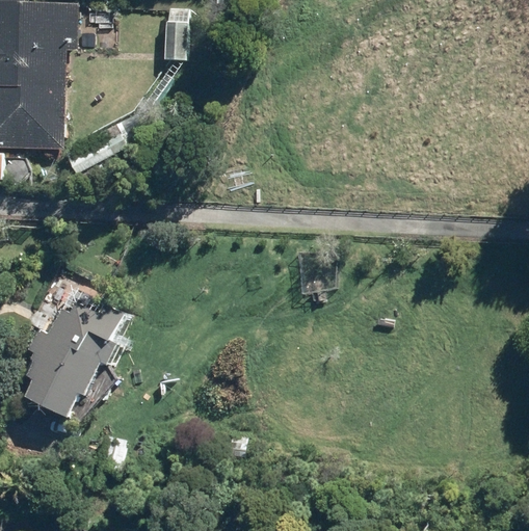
[(76,50),(77,3),(24,0),(0,0),(0,147),(62,149),(65,49),(76,50)]
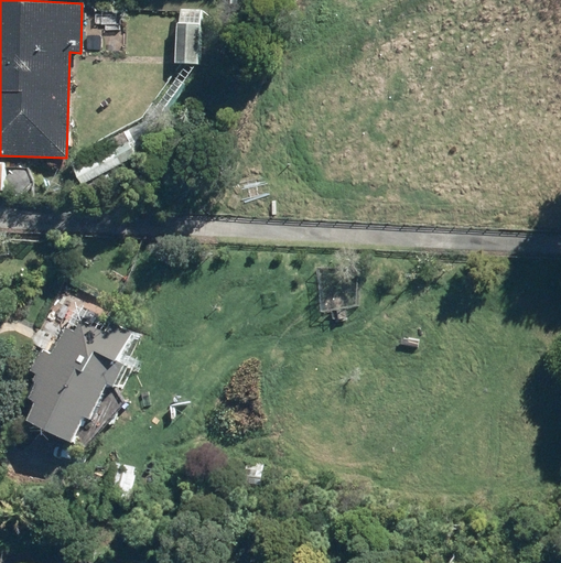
[(196,63),(197,24),(175,24),(174,62),(196,63)]
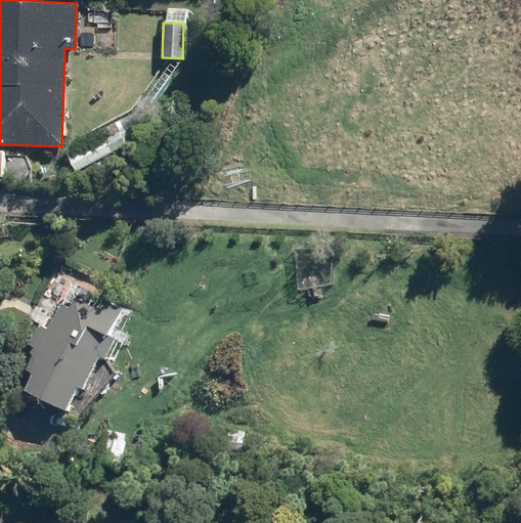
[(130,143),(124,130),(68,159),(75,171),(130,143)]
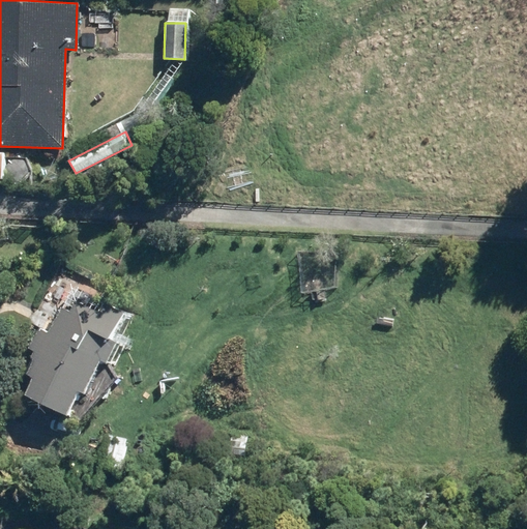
[(97,311),(75,300),(69,311),(60,305),(48,331),(37,327),(28,347),(35,350),(25,371),(33,375),(25,393),(67,414),(80,388),(85,391),(101,358),(108,361),(118,340),(112,336),(124,312),(103,301),(97,311)]
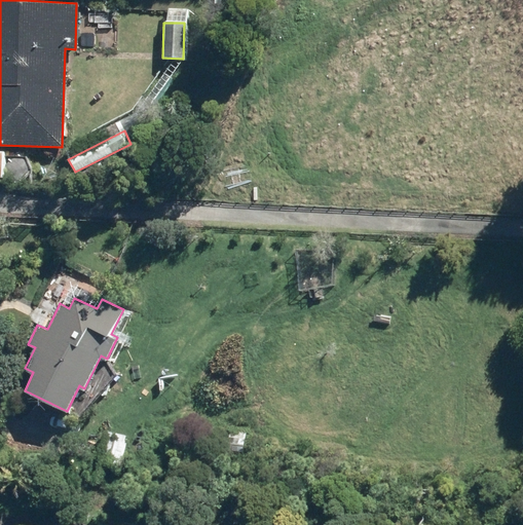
[(244,451),(245,432),(227,430),(225,450),(244,451)]
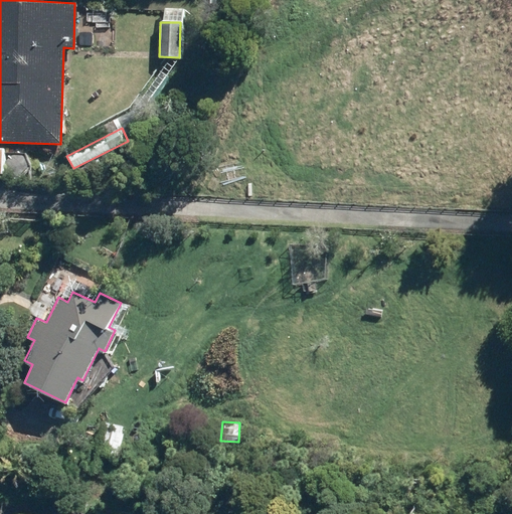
[(121,465),(124,425),(104,423),(101,464),(121,465)]
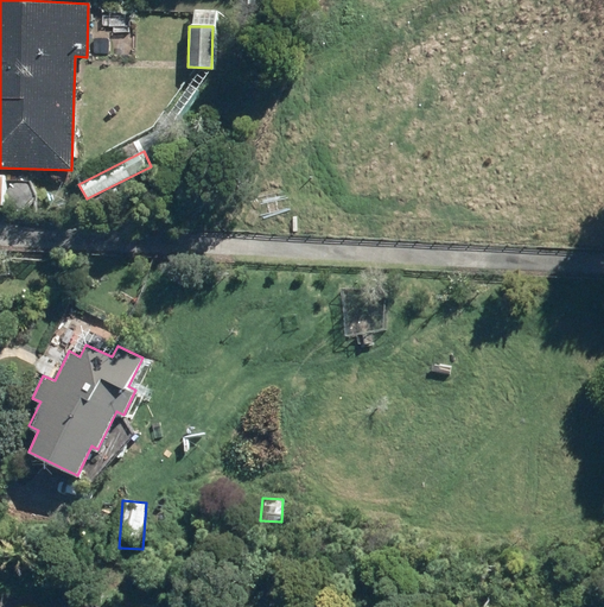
All buildings are outlined.
